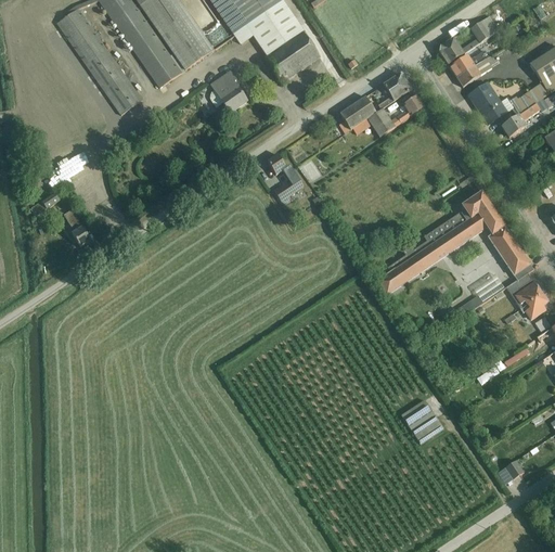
[(88,0),(77,4),(64,12),(66,16),(56,23),(59,26),(49,34),(42,38),(40,36),(13,55),(31,82),(76,146),(104,126),(56,59),(55,56),(60,54),(55,48),(51,51),(49,48),(44,41),(51,37),(60,31),(62,30),(120,115),(143,99),(79,9),(99,0),(102,5),(104,8),(115,24),(159,88),(182,72),(140,10),(142,9),(184,69),(214,50),(179,0),(136,0),(140,5),(138,8),(131,0),(88,0)]
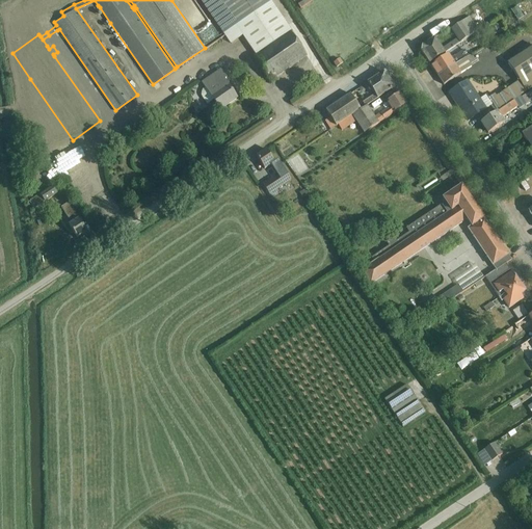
[(201,0),(230,42),(242,34),(255,53),(254,54),(271,80),(307,54),(290,29),(291,28),(271,0),(201,0)]
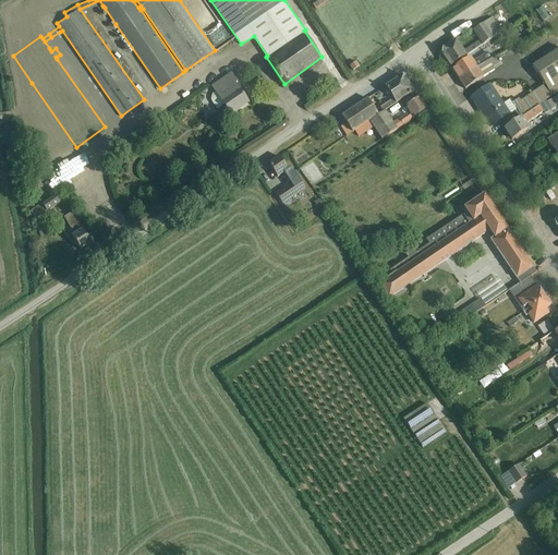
[(542,4),(536,9),(543,20),(549,15),(542,4)]
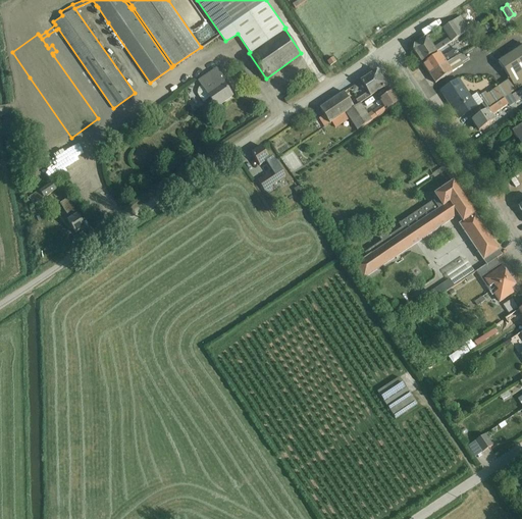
[(461,34),(469,29),(460,14),(442,27),(449,36),(433,46),(426,35),(413,43),(412,48),(421,60),(461,34)]
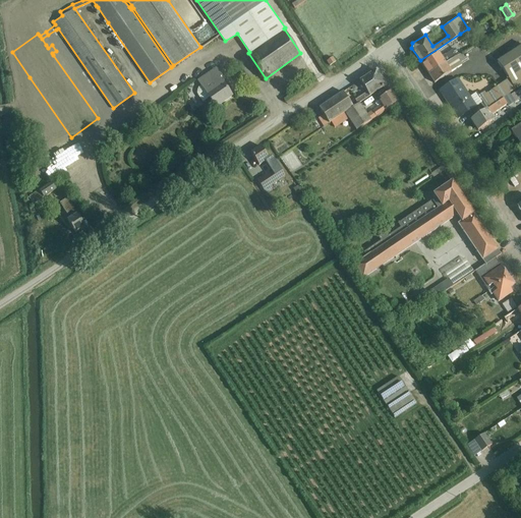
[(468,29),(460,34),(463,39),(472,33),(478,29),(475,23),(468,29)]
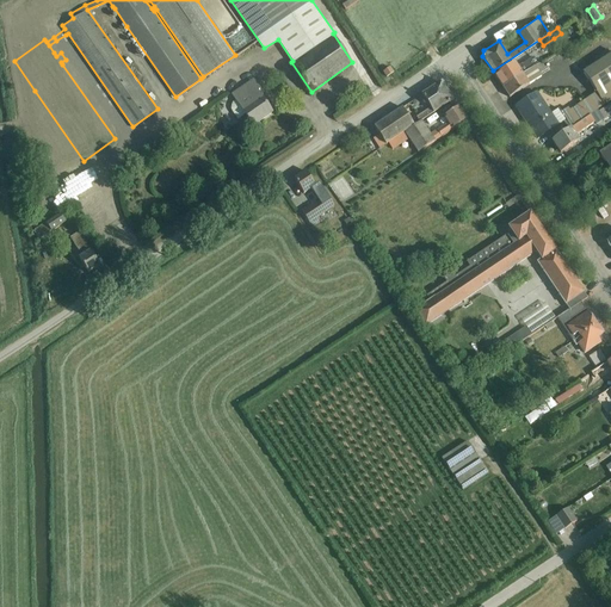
[(610,99),(610,50),(581,70),(596,91),(569,107),(568,106),(561,111),(557,107),(551,111),(537,90),(516,104),(525,118),(537,137),(559,122),(562,119),(568,128),(597,109),(610,99)]
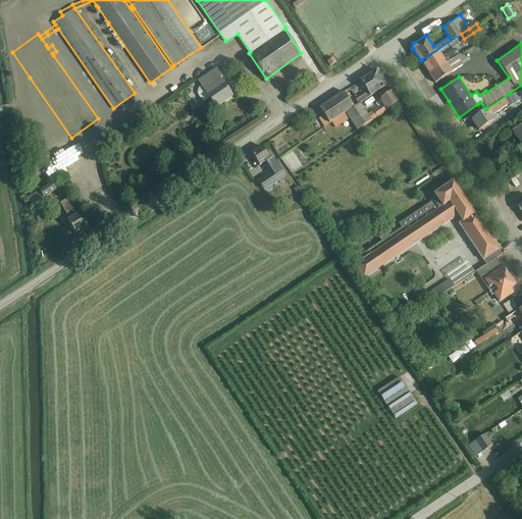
[(429,72),(460,53),(456,47),(447,53),(446,52),(442,55),(439,51),(422,62),(429,72)]
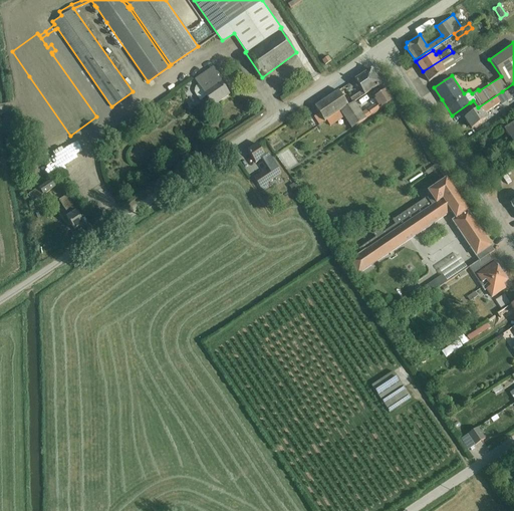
[(453,52),(423,71),(429,80),(456,62),(454,59),(462,55),(460,52),(458,54),(455,50),(453,52)]
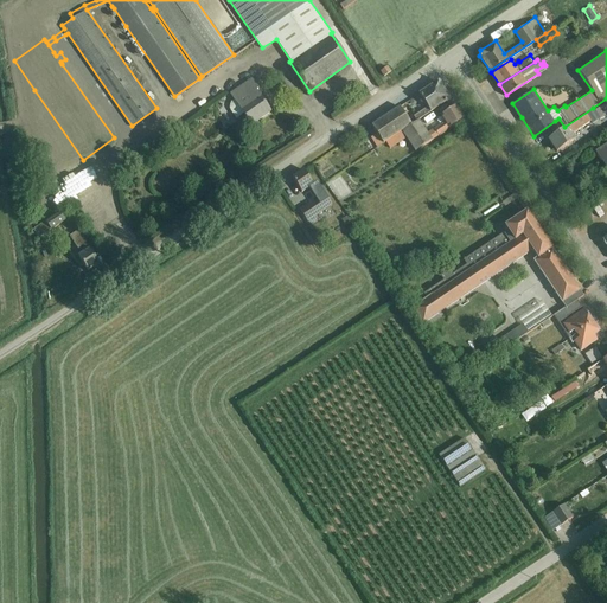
[(387,64),(381,69),(384,75),(390,70),(387,64)]
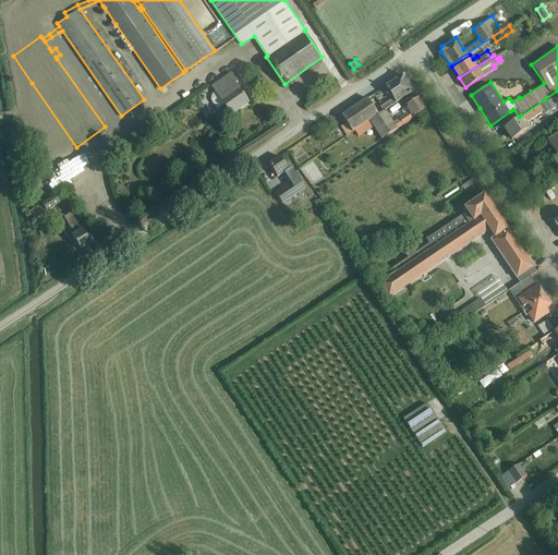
[(210,96),(210,98),(217,108),(225,103),(231,112),(249,101),(234,81),(238,79),(232,71),(210,84),(215,89),(213,92),(211,94),(210,96)]
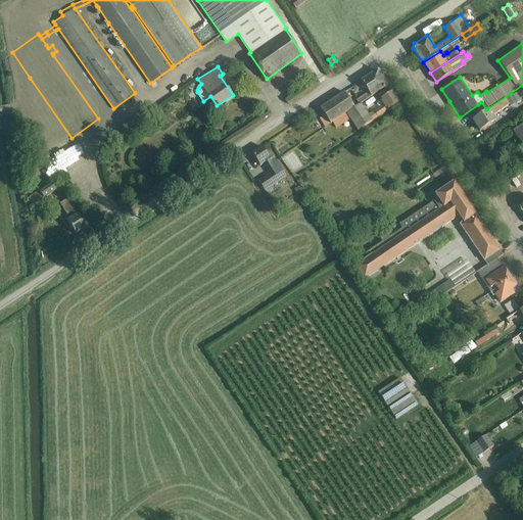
[(359,103),(361,102),(388,83),(379,69),(376,68),(368,75),(366,74),(363,77),(363,79),(361,80),(368,91),(355,99),(359,103)]
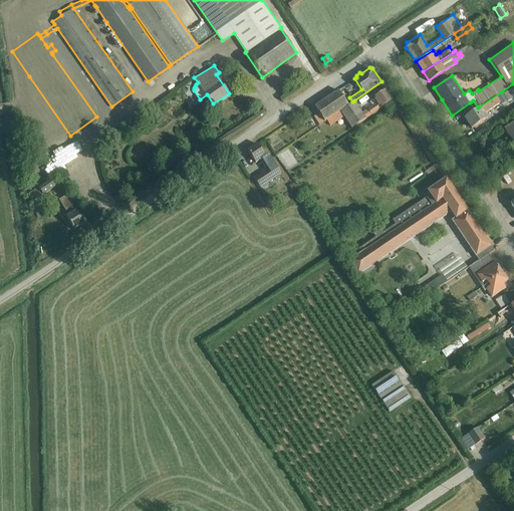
[(513,84),(503,92),(508,99),(513,94),(513,84)]
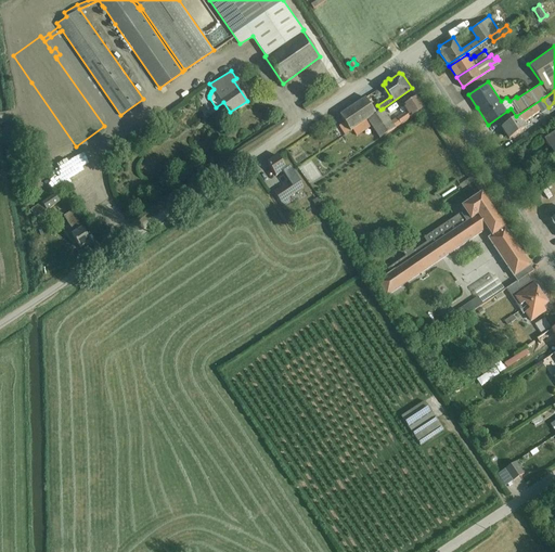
[(376,113),(368,118),(371,124),(379,137),(424,106),(416,94),(402,104),(407,111),(396,116),(390,119),(383,108),(381,110),(376,113)]
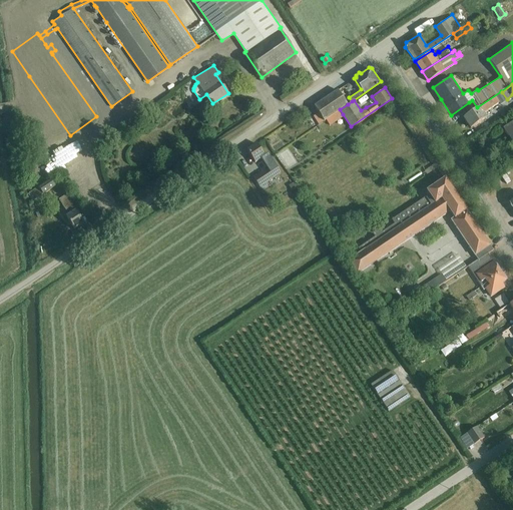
[(319,111),(324,119),(326,118),(340,109),(348,104),(338,89),(314,104),(319,111)]
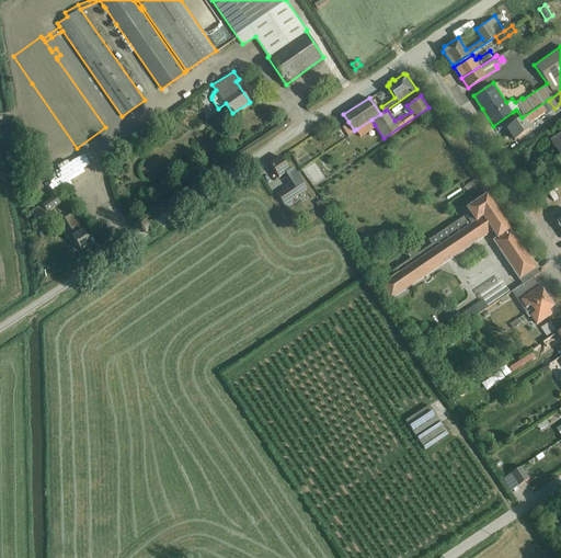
[(548,100),(522,117),(506,127),(512,136),(515,134),(517,137),(531,127),(528,122),(546,111),(547,112),(553,109),(548,100)]
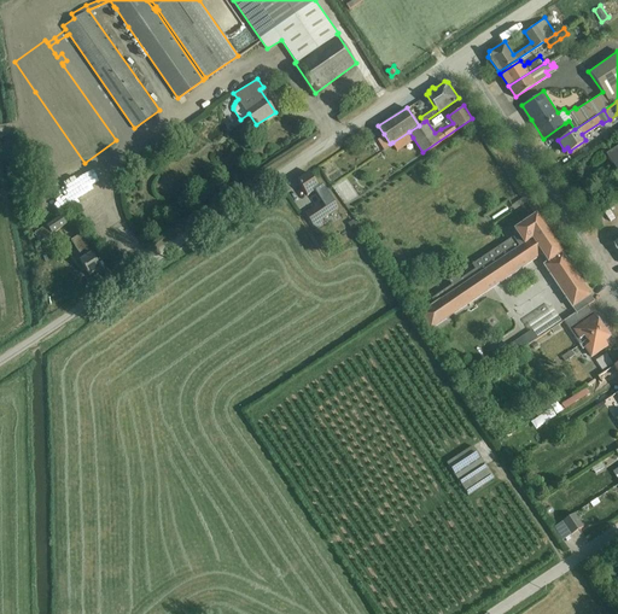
[(409,132),(392,142),(397,150),(413,138),(409,132)]
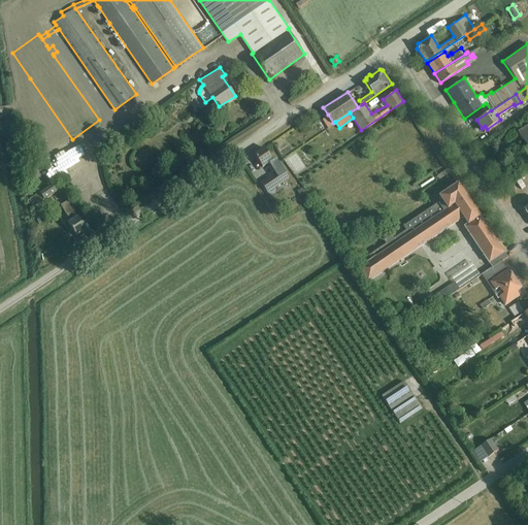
[(333,123),(328,115),(323,119),(328,127),(333,123)]
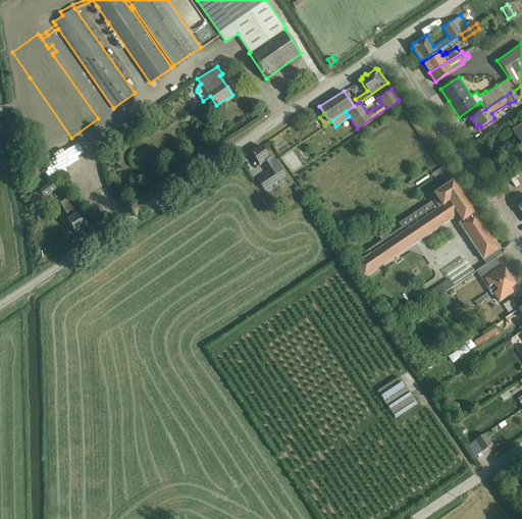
[(521,120),(511,128),(521,144),(521,120)]
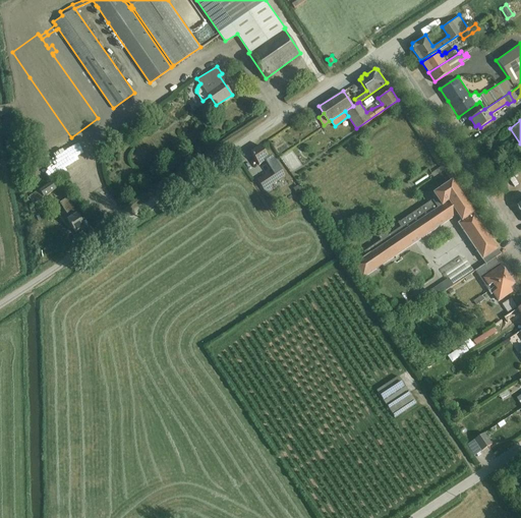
[(261,145),(251,151),(259,164),(265,161),(270,167),(267,170),(268,171),(256,179),(266,192),(274,187),(272,184),(285,175),(272,154),(269,156),(261,145)]
